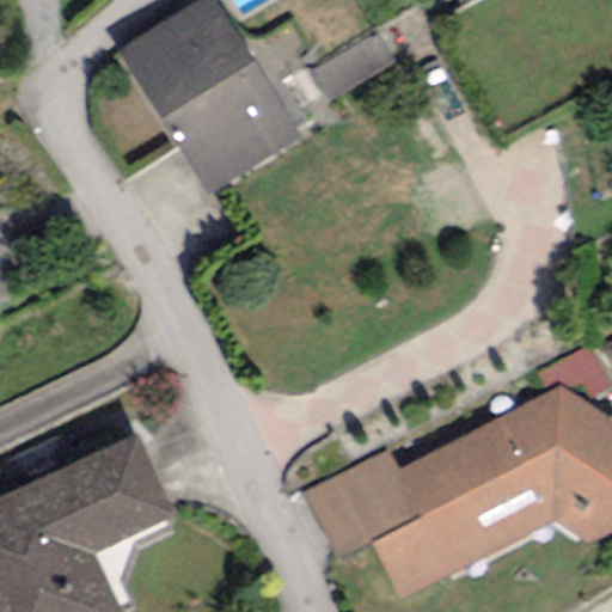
[(212,0),(202,0),(118,53),(209,195),(299,139),(212,0)]
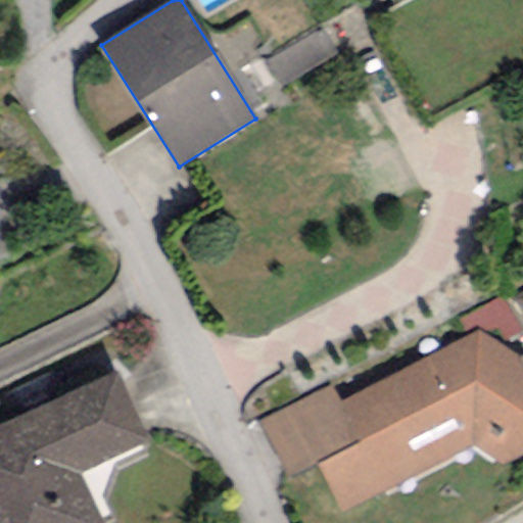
[(336,57),(321,33),(268,65),(283,90),(336,57)]
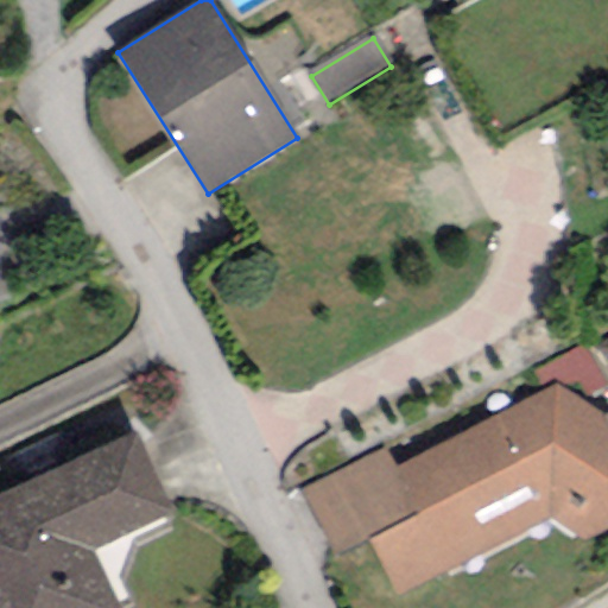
[(532,372),(544,392),(555,386),(580,401),(607,386),(582,347),(532,372)]
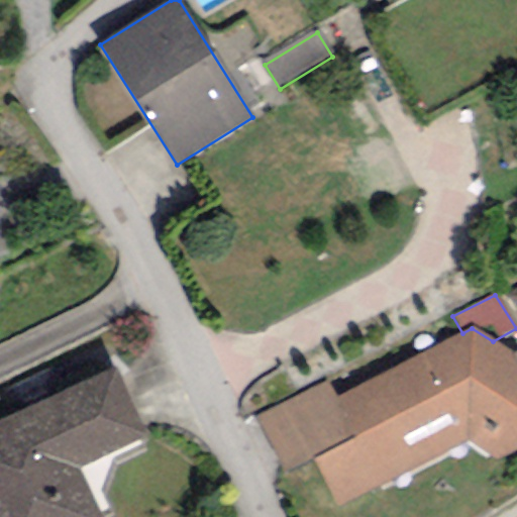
[(327,382),(254,419),(284,473),(313,459),(336,507),(469,442),(495,460),(516,448),(516,354),(493,341),(472,328),(462,333),(337,396),(327,382)]
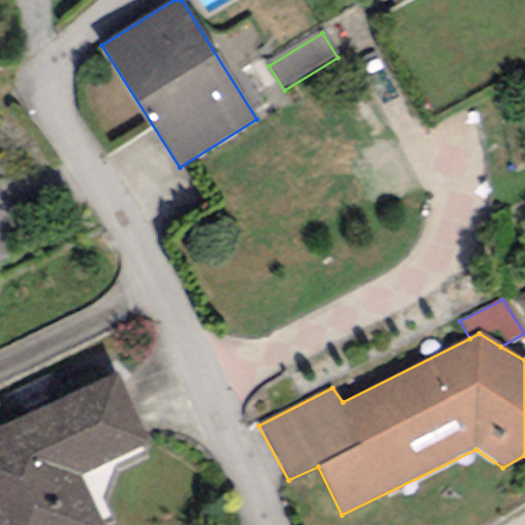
[(115,375),(0,428),(0,524),(103,524),(80,475),(147,444),(115,375)]
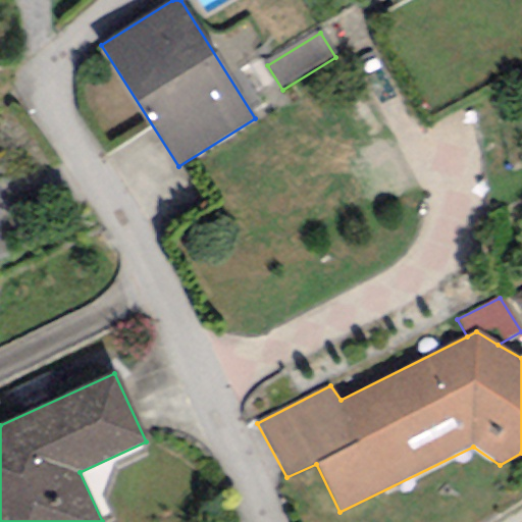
All buildings are outlined.
